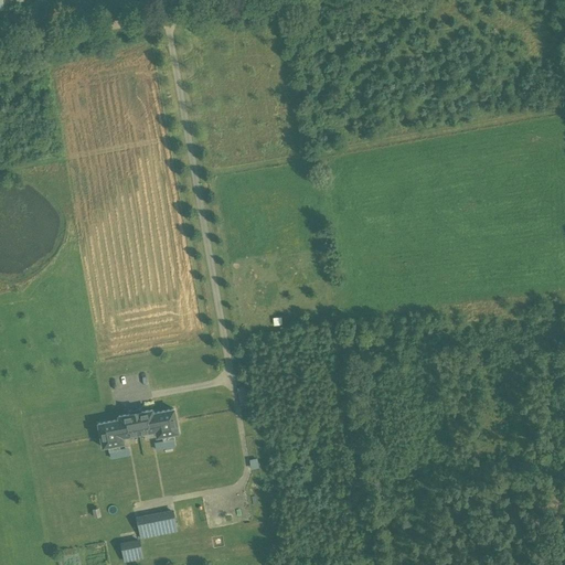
[(135,413),(139,434),(156,430),(157,437),(179,433),(173,408),(152,413),(152,409),(135,413)]
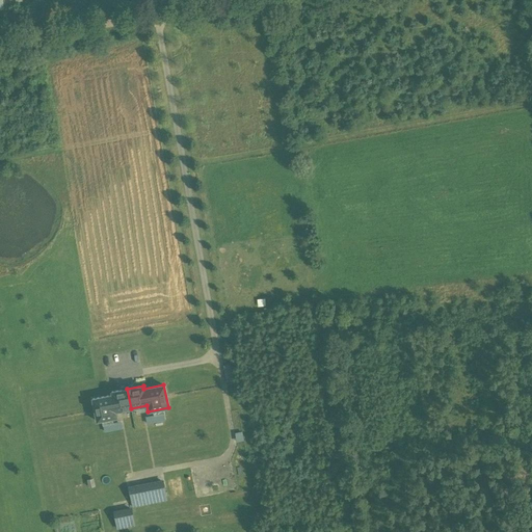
[(115,411),(131,408),(127,389),(111,392),(112,395),(92,399),(97,421),(117,417),(115,411)]
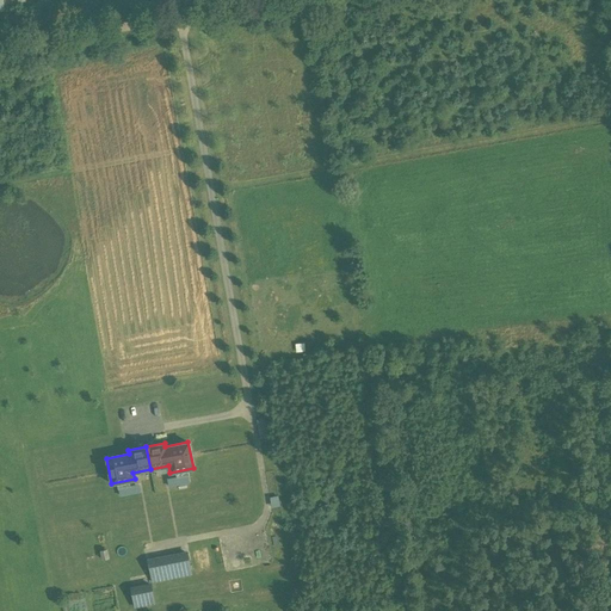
[(180,574),(191,572),(186,553),(177,555),(180,574)]
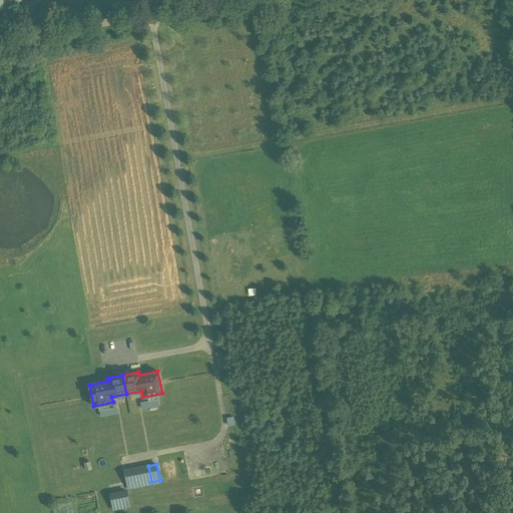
[(127,487),(136,485),(133,469),(124,471),(127,487)]
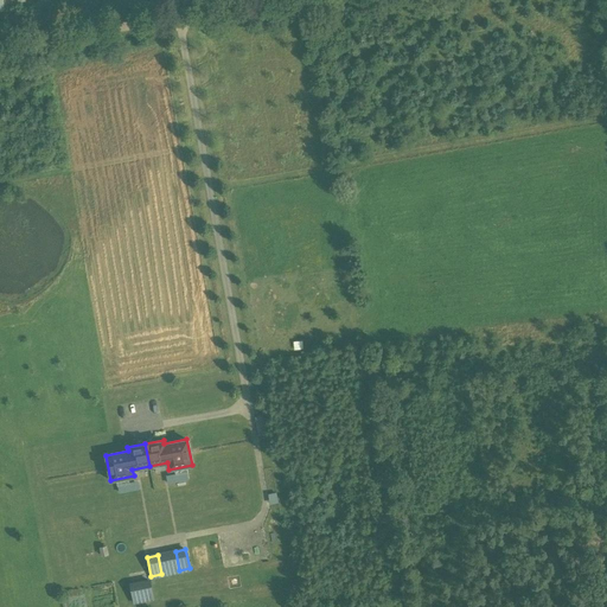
[(128,604),(149,600),(147,585),(126,588),(128,604)]
